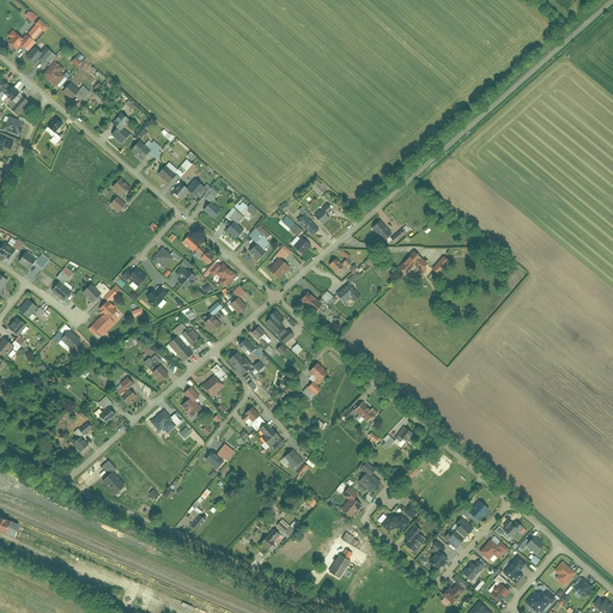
[(31,12),(26,17),(35,23),(38,18),(31,12)]
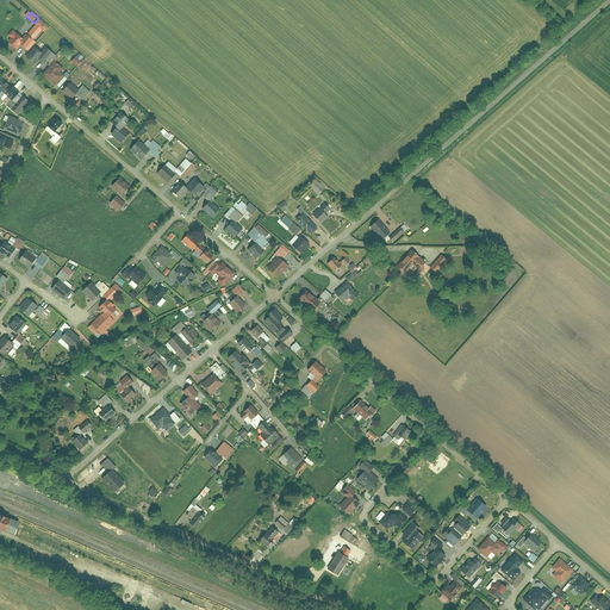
[(49,26),(41,20),(37,24),(45,31),(49,26)]
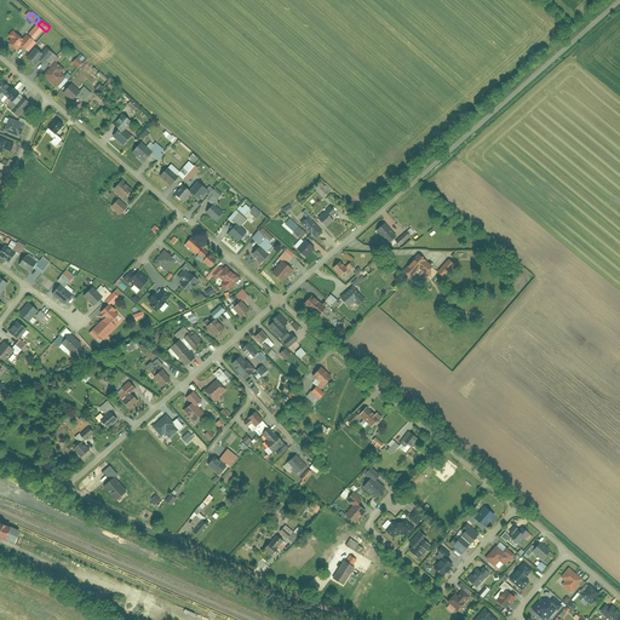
[(39,27),(29,36),(35,42),(45,32),(39,27)]
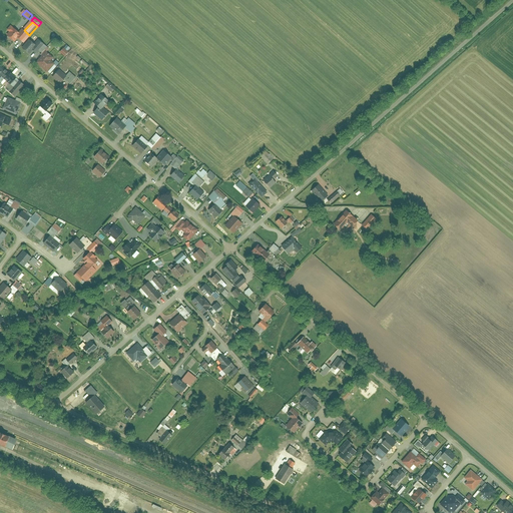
[(13,29),(8,35),(16,42),(20,38),(24,41),(28,36),(22,30),(19,34),(13,29)]
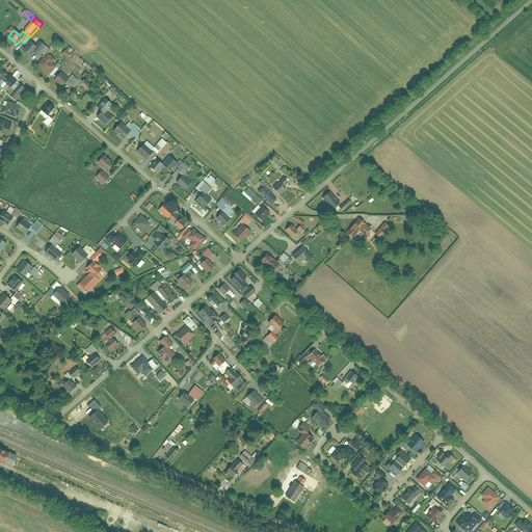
[(37,50),(30,44),(23,52),(30,57),(33,53),(38,57),(47,48),(42,44),(37,50)]
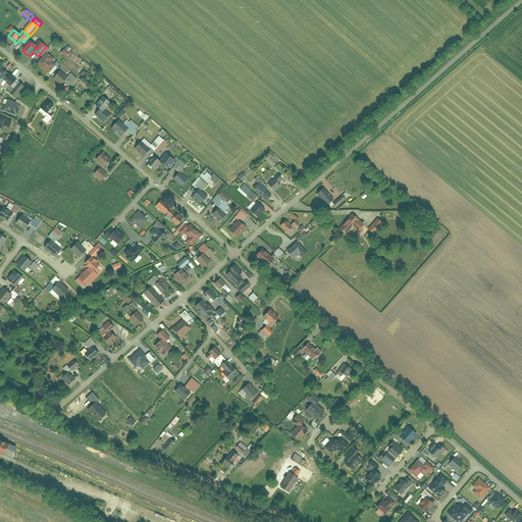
[(65,50),(62,54),(67,59),(71,55),(65,50)]
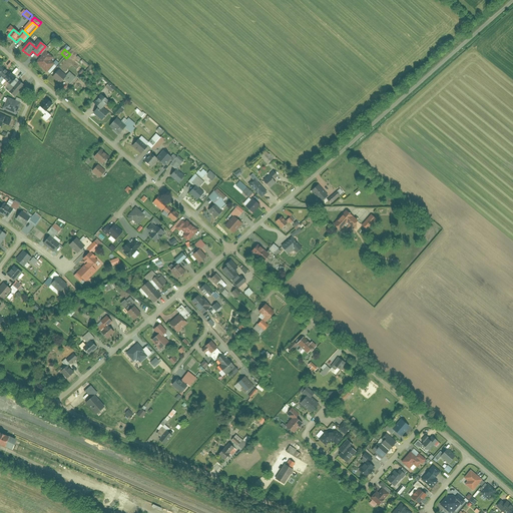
[(46,53),(37,62),(48,72),(51,70),(53,71),(59,64),(46,53)]
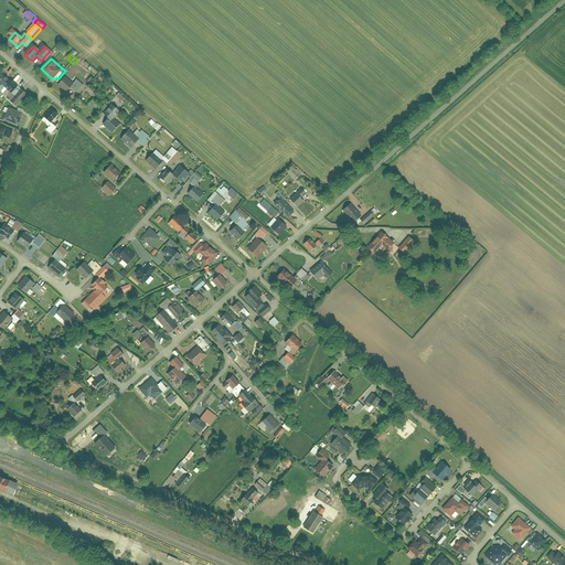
[(7,97),(16,106),(27,95),(21,89),(19,92),(16,88),(18,86),(10,80),(9,81),(0,73),(0,91),(0,92),(3,87),(10,93),(7,97)]
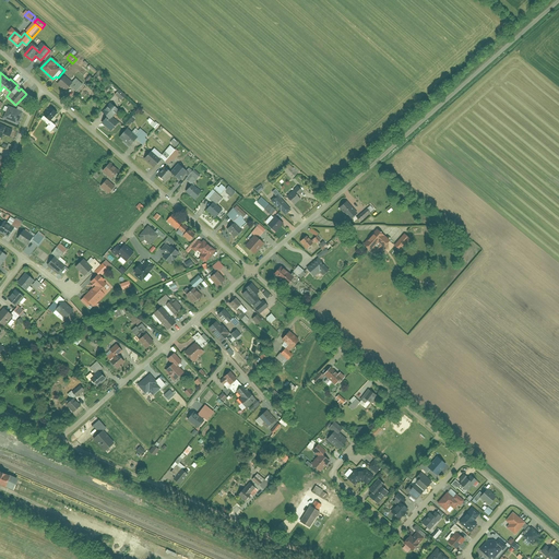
[(67,78),(59,85),(68,93),(73,87),(75,91),(81,84),(75,79),(71,83),(67,78)]
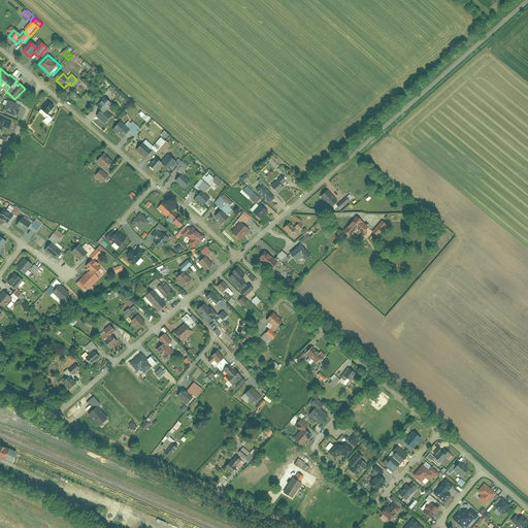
[(120,92),(113,87),(110,91),(117,96),(120,92)]
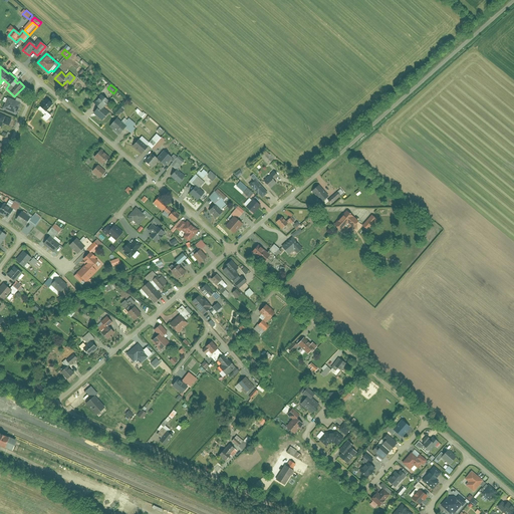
[(99,109),(95,113),(103,120),(108,114),(102,109),(109,101),(103,95),(95,104),(99,109)]
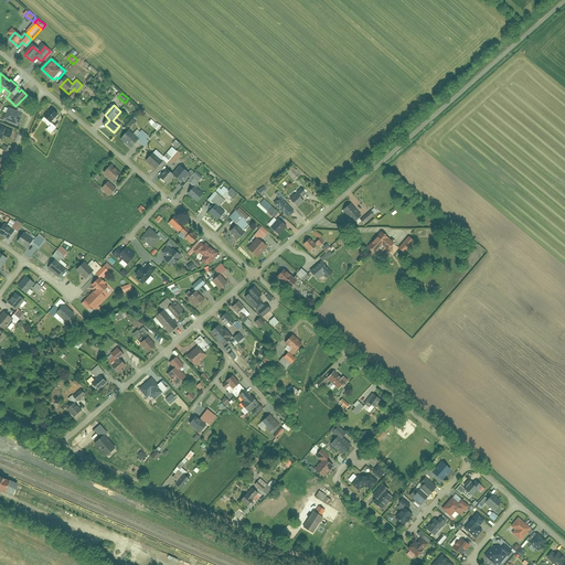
[(3,119),(19,127),(25,112),(20,108),(18,114),(8,109),(3,119)]
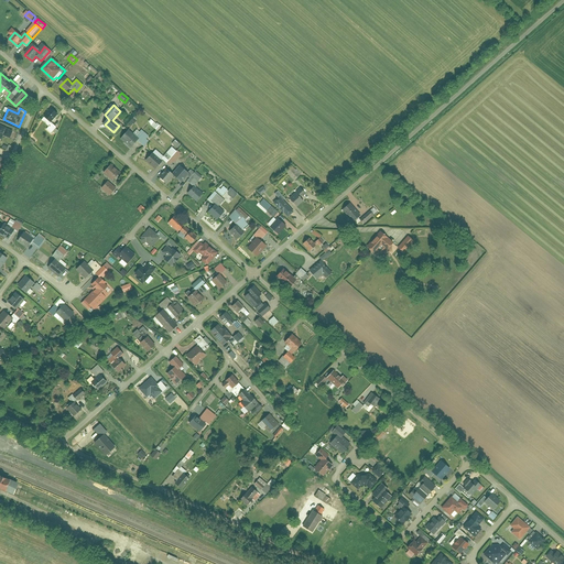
[(51,110),(45,117),(51,121),(56,115),(51,110)]
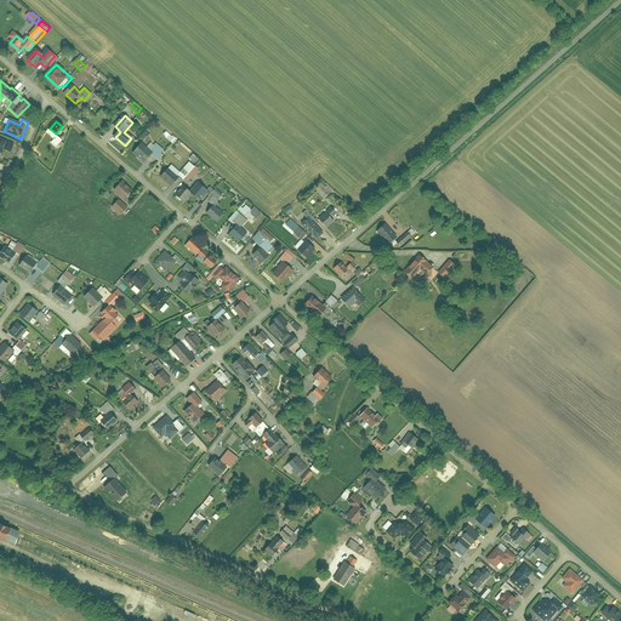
[(61,141),(56,136),(51,141),(57,146),(61,141)]
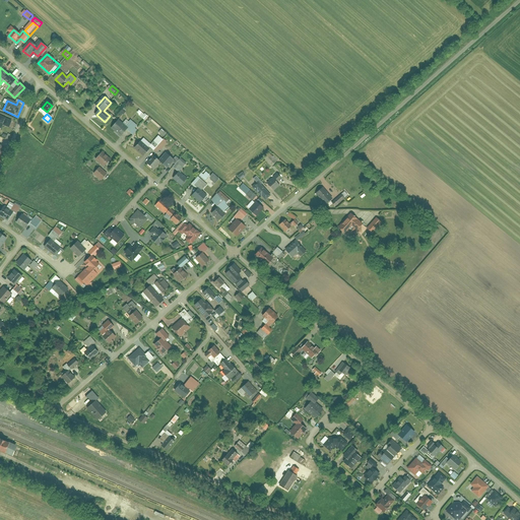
[(119,121),(112,128),(120,137),(127,130),(131,133),(137,127),(136,127),(130,121),(125,127),(119,121)]
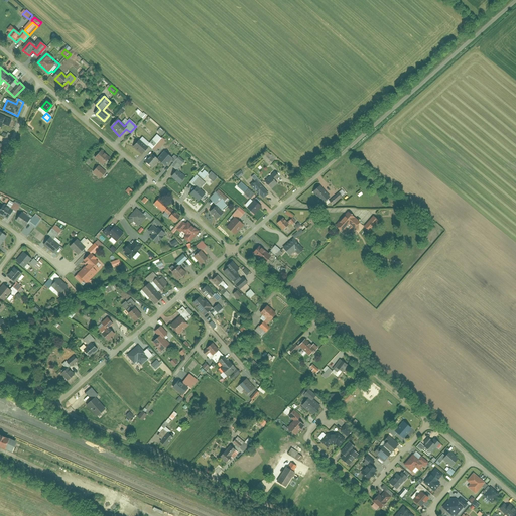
[(135,147),(143,155),(150,147),(155,152),(164,142),(157,135),(149,144),(143,138),(135,147)]
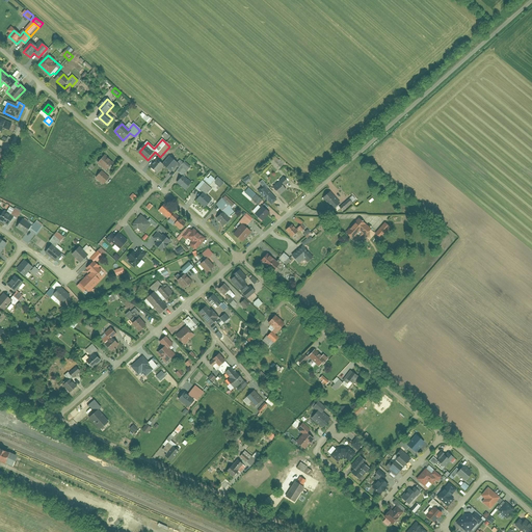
[(114,163),(106,155),(99,162),(108,170),(114,163)]
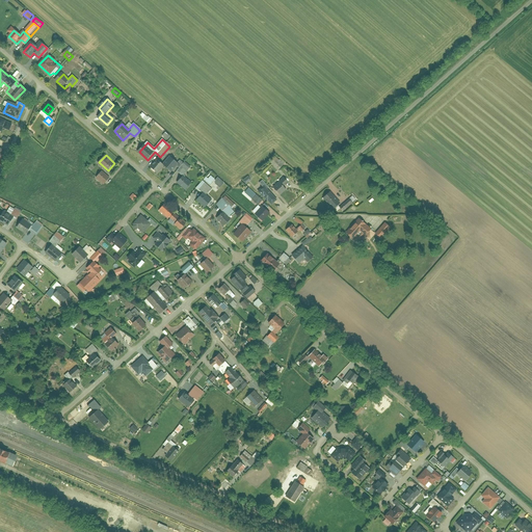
[(171,158),(165,165),(173,171),(179,164),(171,158)]
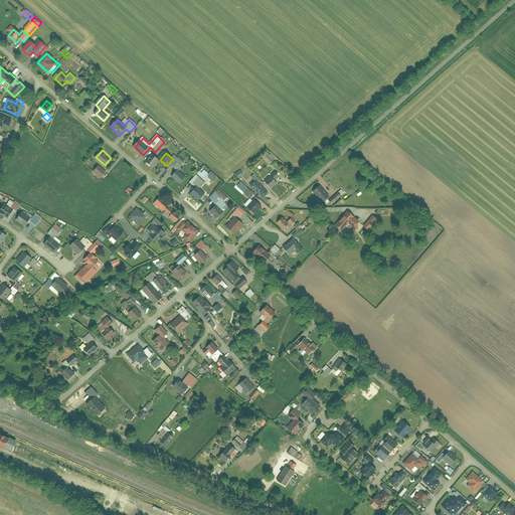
[(160,161),(152,154),(146,162),(153,168),(160,161)]
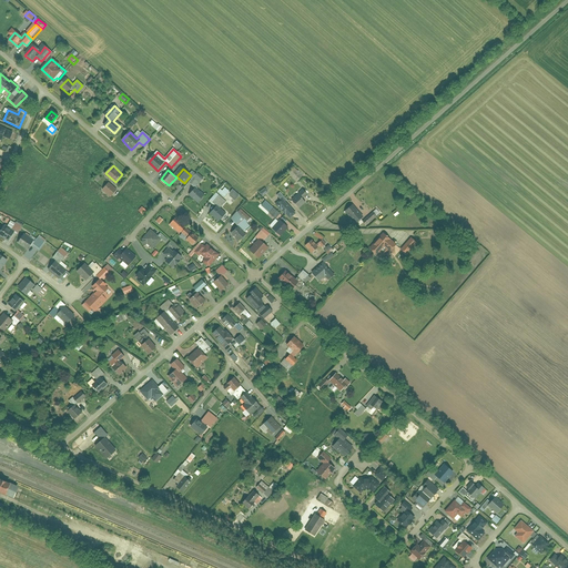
[(203,182),(194,174),(188,182),(195,189),(188,196),(199,205),(205,196),(198,189),(203,182)]
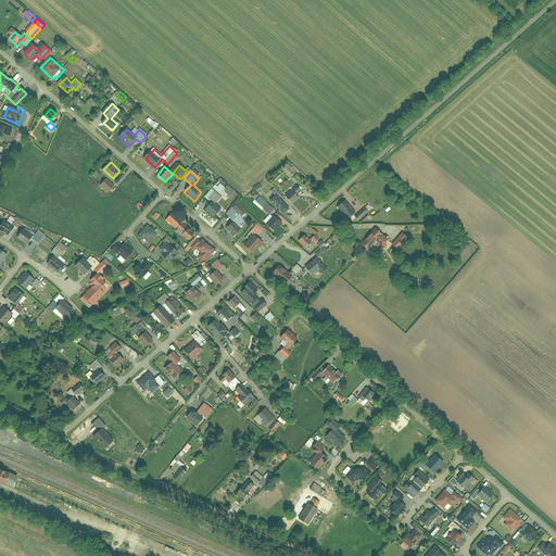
[(113,187),(104,179),(100,185),(108,192),(113,187)]
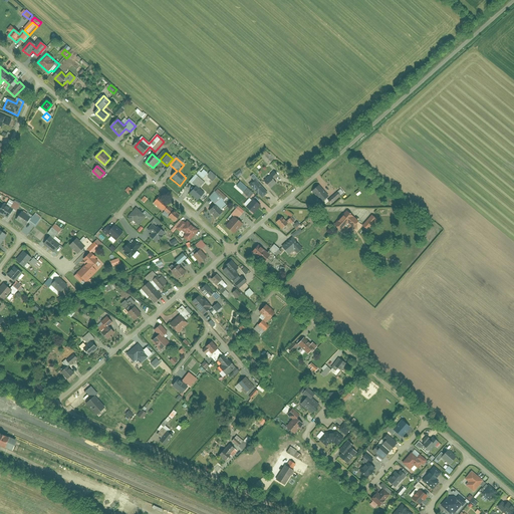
[(278,176),(275,172),(266,181),(274,189),(279,184),(275,179),(278,176)]
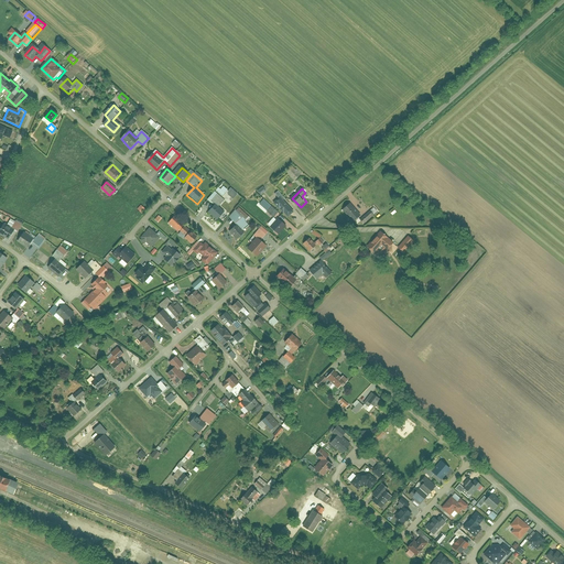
[(223,201),(216,194),(209,201),(215,205),(207,213),(217,223),(226,214),(217,206),(223,201)]
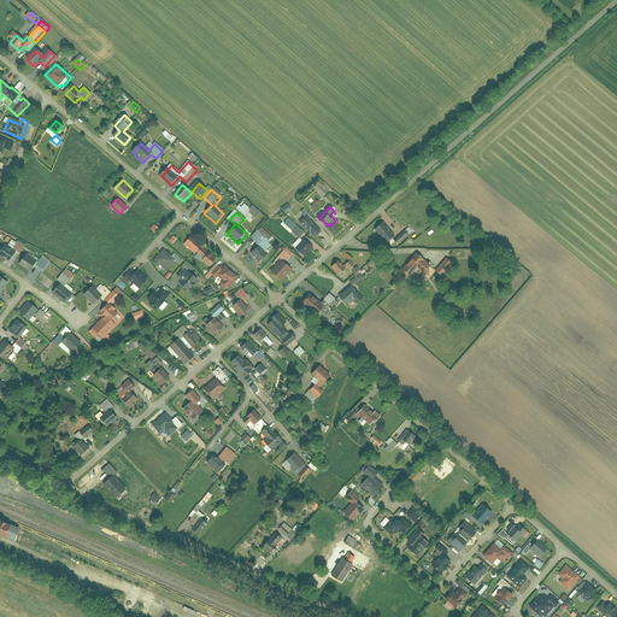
[(306,218),(300,224),(315,240),(321,234),(306,218)]
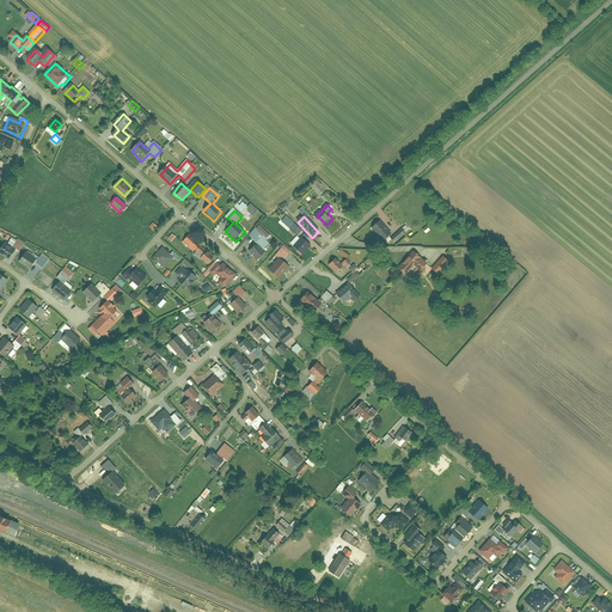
[(391,230),(377,218),(368,227),(383,239),(391,230)]
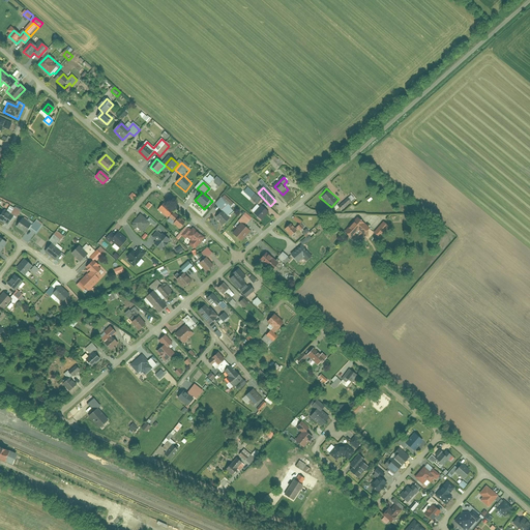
[(233,201),(226,195),(216,206),(224,212),(218,216),(228,225),(232,221),(229,217),(235,211),(230,206),(233,201)]
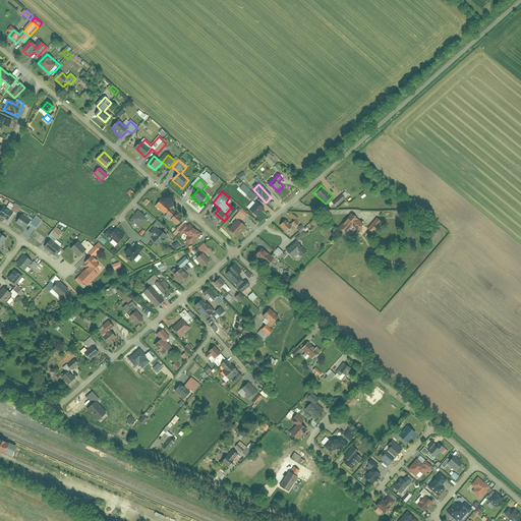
[(348,198),(344,193),(333,204),(337,208),(348,198)]
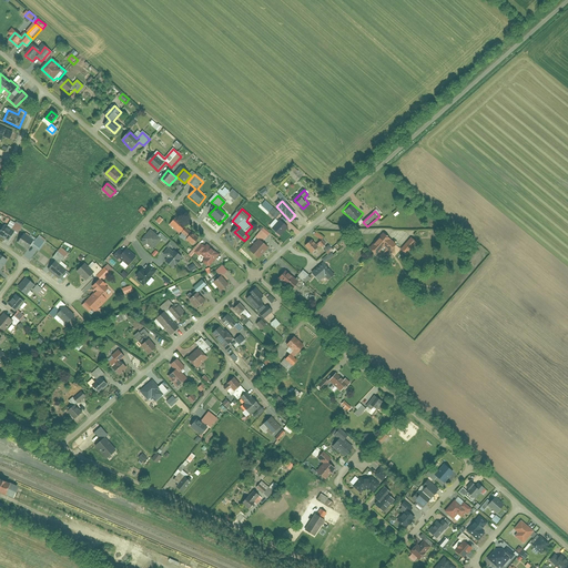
[(10,220),(0,234),(8,240),(19,226),(10,220)]
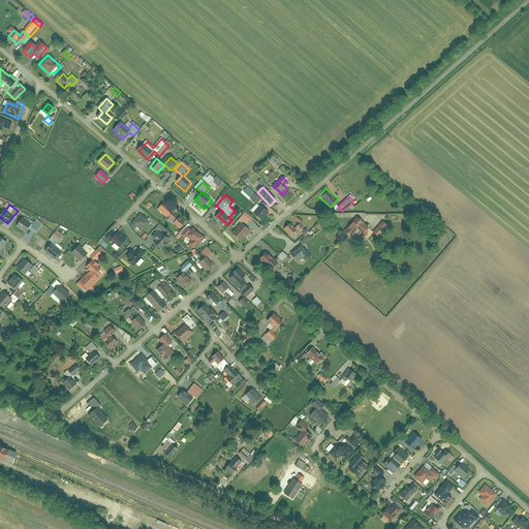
[(163,206),(159,211),(180,229),(184,224),(163,206)]
